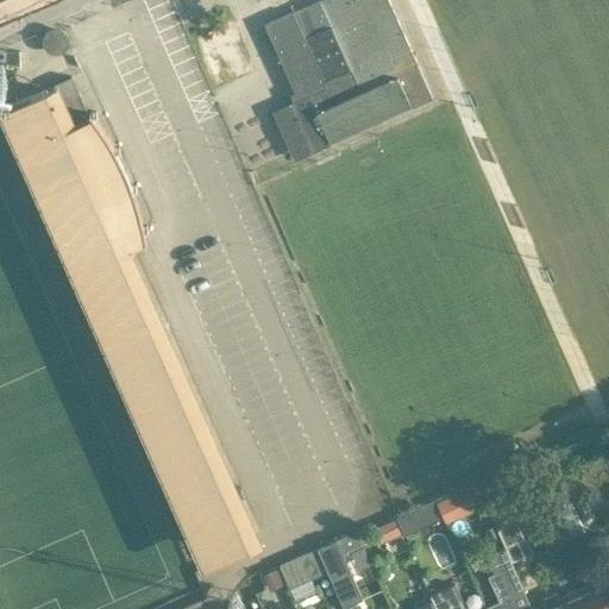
[(30,0),(25,0),(0,11),(0,25),(35,11),(30,0)]
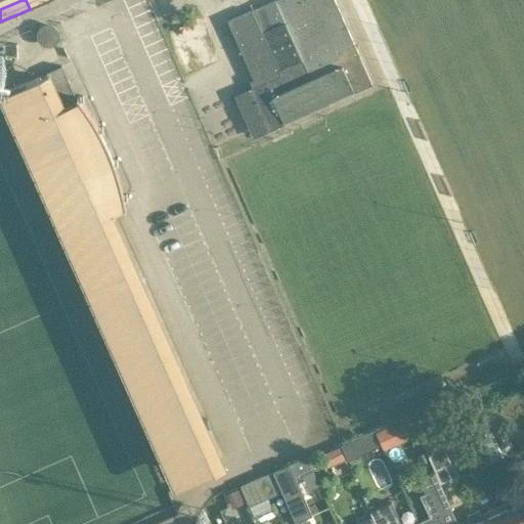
[(336,0),(269,0),(228,16),(255,84),(204,104),(221,147),(356,94),(341,54),(355,48),(336,0)]
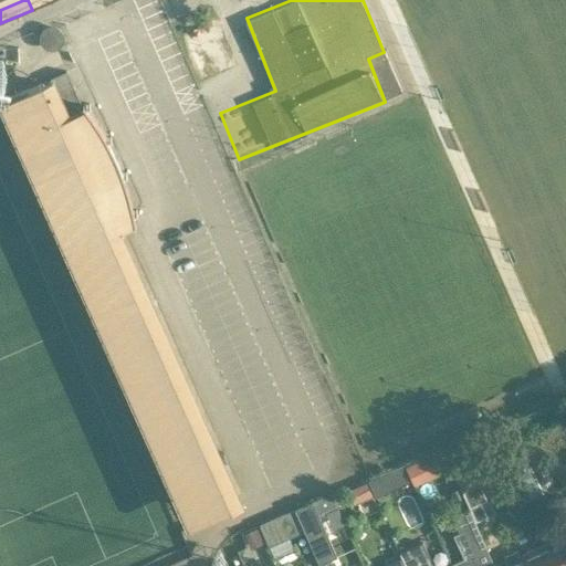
[(58,76),(1,100),(74,281),(130,258),(119,231),(140,223),(93,104),(72,113),(58,76)]
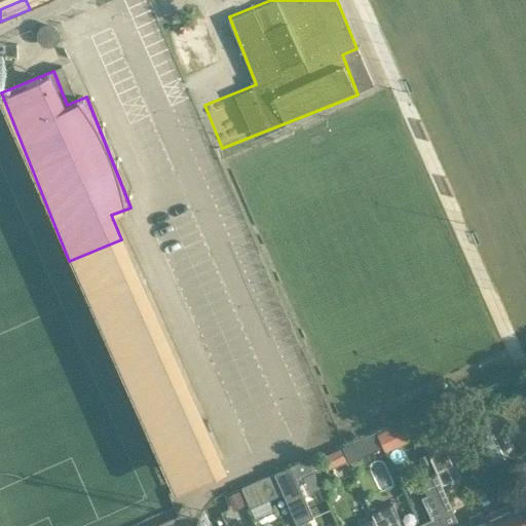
[(517,451),(490,399),(480,404),(484,411),(479,413),(489,435),(473,443),(481,459),(497,450),(501,458),(517,451)]
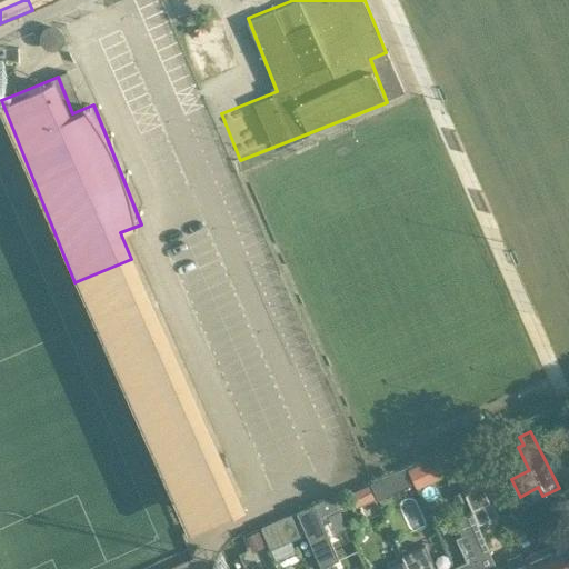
[(190,531),(246,506),(216,439),(182,453),(185,459),(162,469),(190,531)]
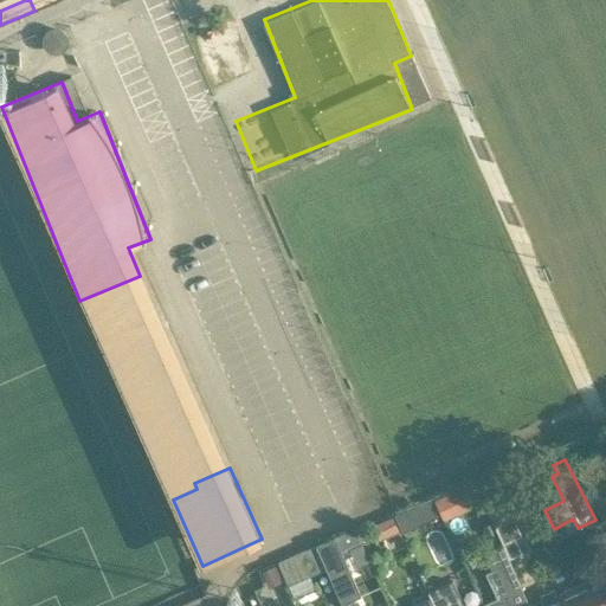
[(469,483),(433,497),(442,519),(477,504),(469,483)]
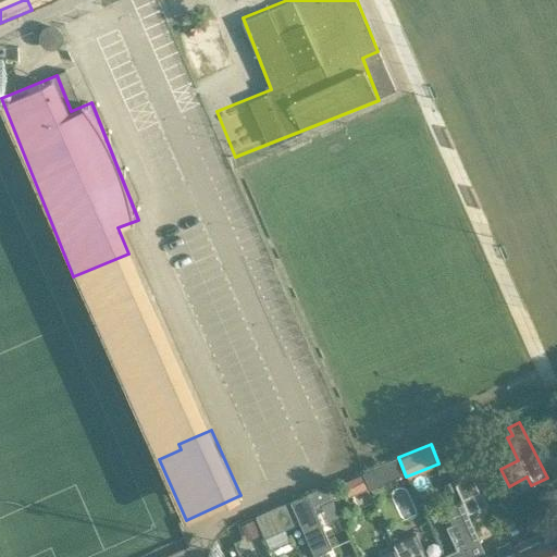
[(465,453),(446,460),(467,509),(479,504),(472,487),(477,486),(478,487),(479,487),(465,453)]
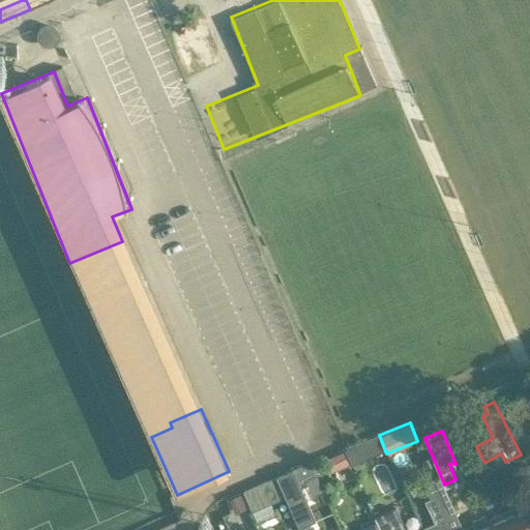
[(293,469),(275,476),(285,497),(298,528),(315,521),(293,469)]
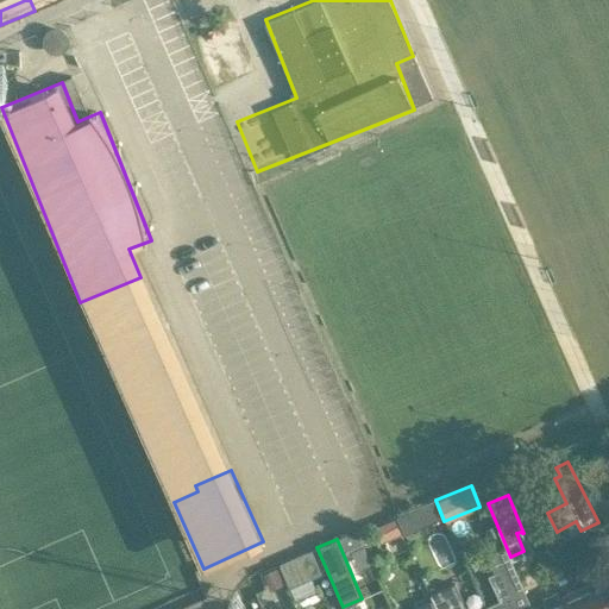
[(312,578),(327,571),(316,547),(278,564),(289,588),(312,578)]
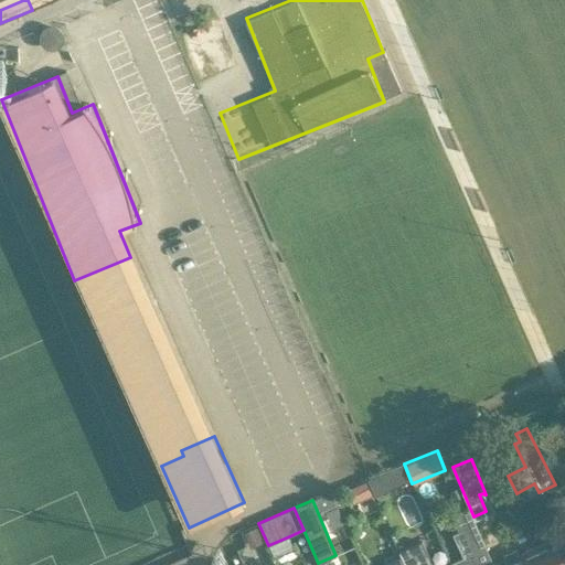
[(465,558),(449,564),(491,564),(493,564),(469,509),(451,516),(458,532),(452,534),(465,558)]
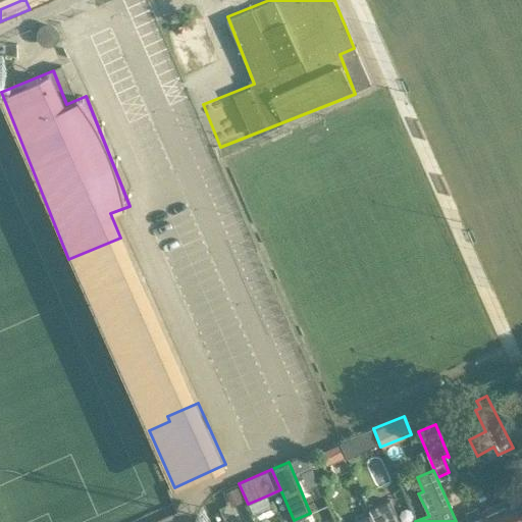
[(521,521),(521,498),(518,488),(507,493),(509,499),(493,505),(501,521),(521,521)]
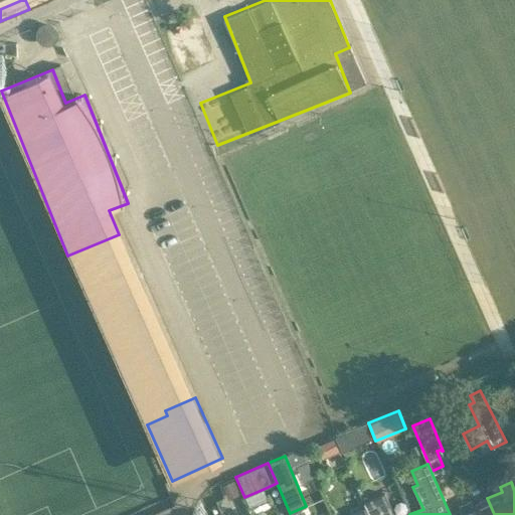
[(409,514),(407,514),(393,514),(384,493),(363,503),(365,508),(366,507),(369,514),(409,514)]
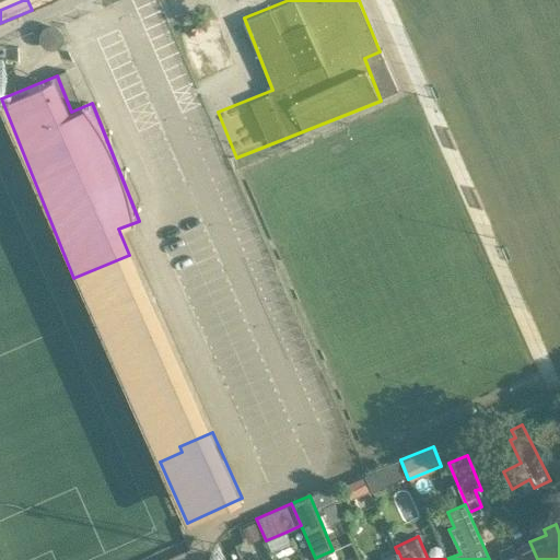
[(511,544),(499,550),(502,559),(537,559),(529,541),(518,546),(513,548),(511,544)]
